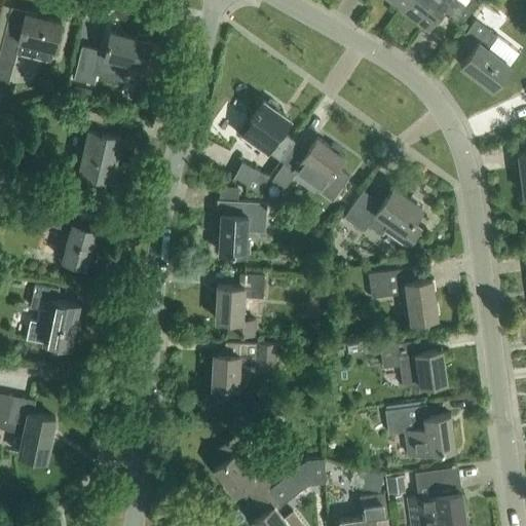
[(408,0),(403,7),(425,25),(443,3),(462,19),(476,0),(408,0)]
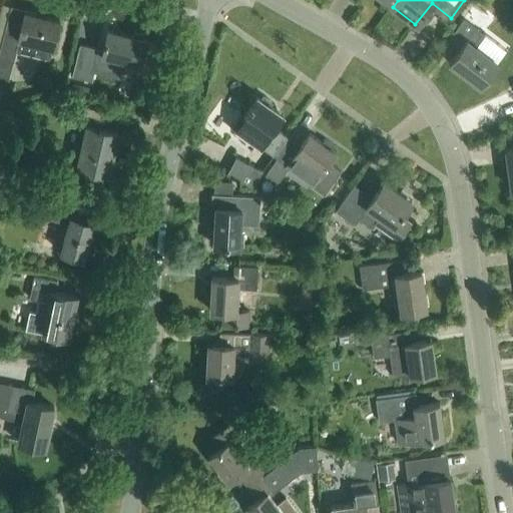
[(0,47),(0,58),(13,62),(16,49),(46,57),(49,47),(52,48),(59,21),(10,9),(0,47)]
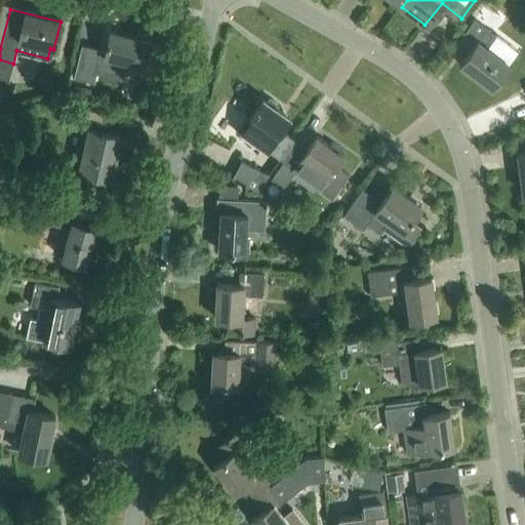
[(491,88),(510,65),(486,45),(494,35),(474,18),(456,40),(470,49),(458,64),(491,88)]
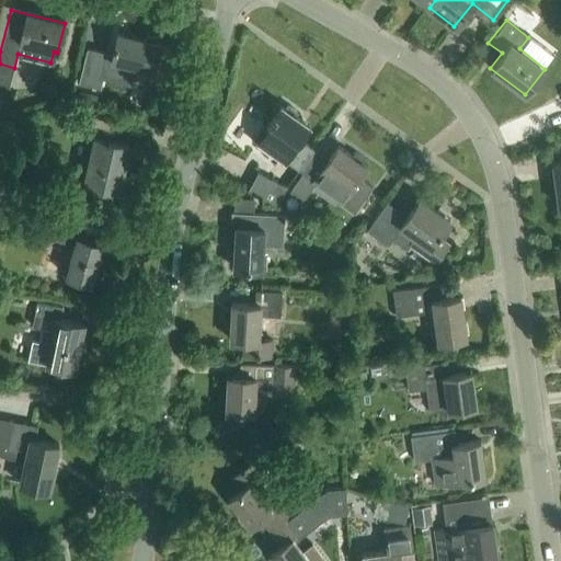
[(87,52),(79,83),(99,88),(101,77),(130,84),(135,67),(152,70),(159,44),(155,43),(156,38),(144,35),(142,39),(117,33),(111,59),(105,58),(106,56),(87,52)]
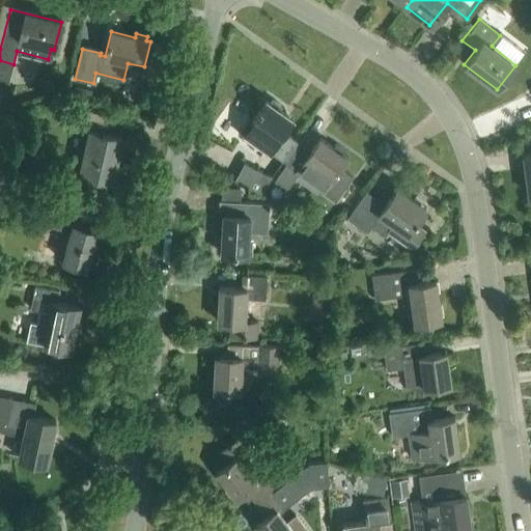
[(155,91),(137,87),(133,104),(150,108),(155,91)]
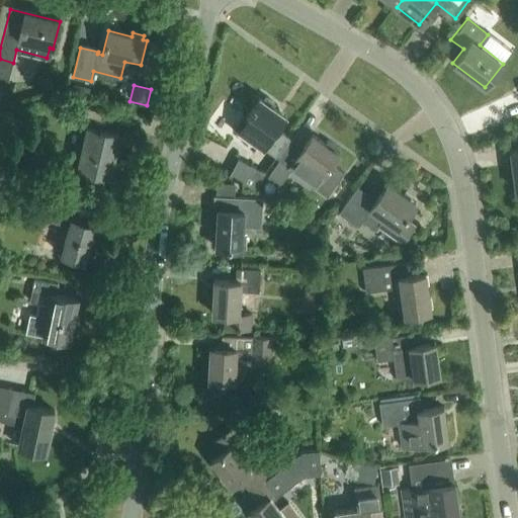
[(280,160),(293,141),(276,128),(285,115),(259,97),(245,117),(258,127),(250,139),(261,146),(280,160)]
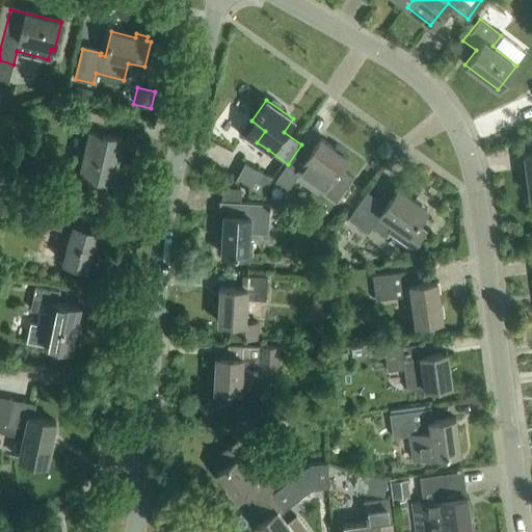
[(109,117),(95,114),(78,110),(73,132),(86,135),(78,174),(113,182),(123,139),(105,135),(109,117)]
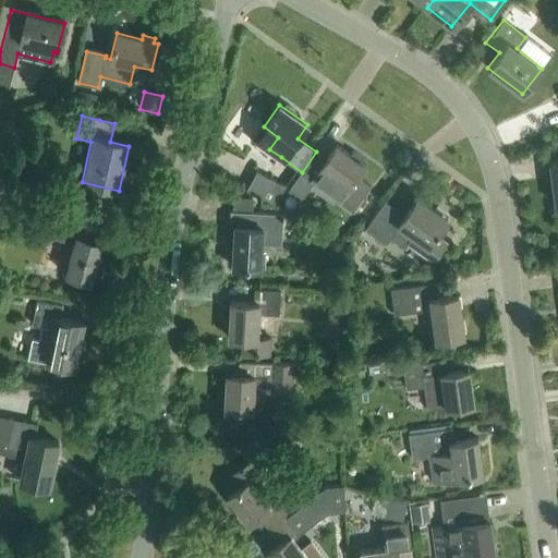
[(316,152),(302,172),(288,192),(301,201),(314,182),(339,199),(338,201),(352,211),(370,186),(356,177),(364,165),(336,145),(327,158),(316,152)]
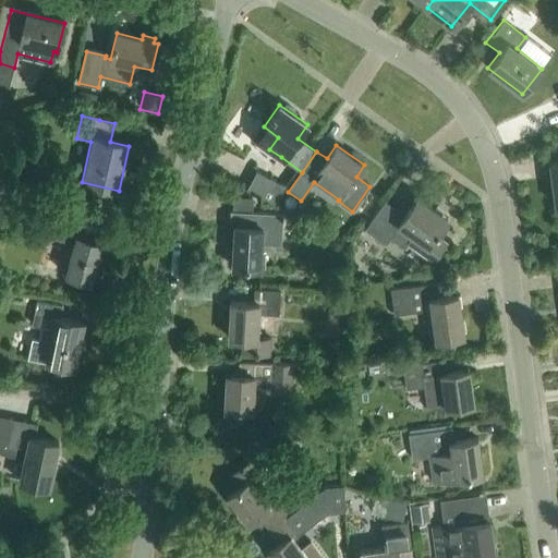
[(284,185),(255,171),(246,189),(273,202),(284,185)]
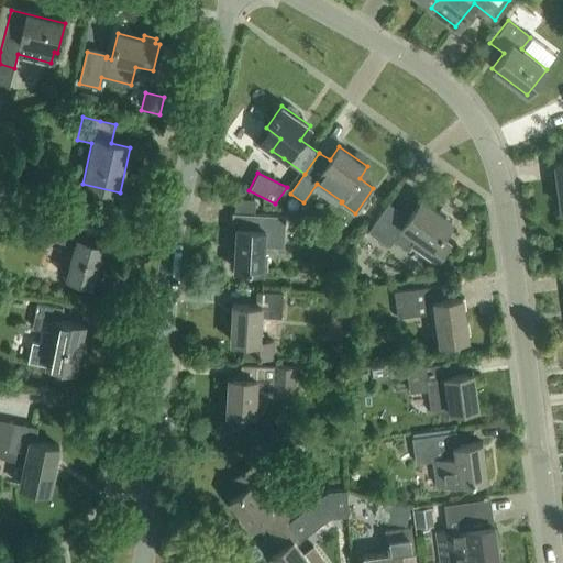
[(286,214),(258,213),(254,213),(254,199),(232,198),(231,212),(236,212),(233,268),(263,269),(264,246),(284,247),(286,214)]
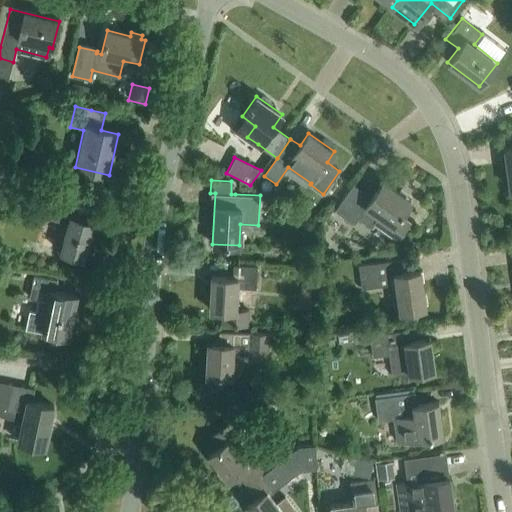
[(371,196),(353,184),(335,210),(354,224),(358,218),(371,227),(374,223),(397,239),(409,223),(400,216),(411,201),(382,181),(371,196)]
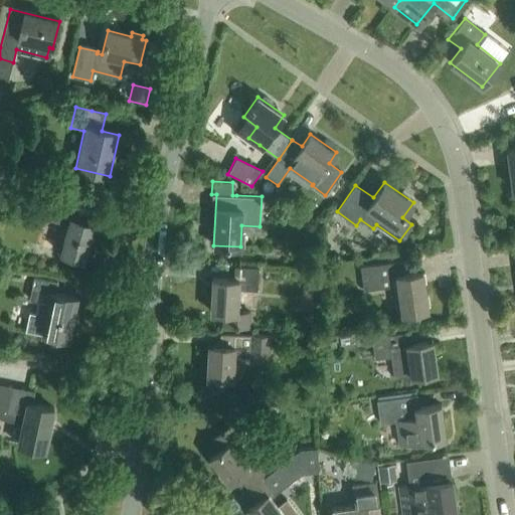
[(84,260),(95,224),(70,217),(75,200),(51,193),(43,219),(66,225),(58,252),(84,260)]
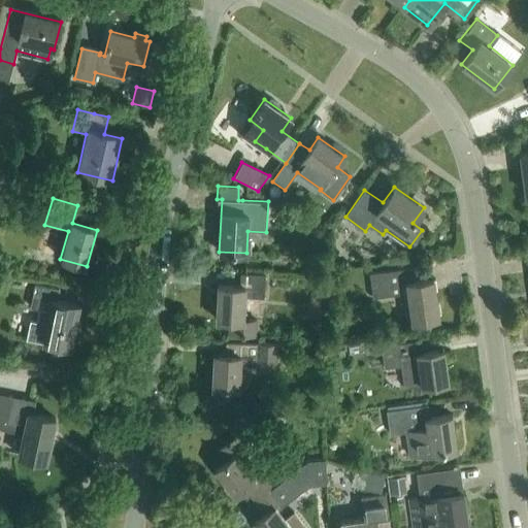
[(410,267),(387,271),(371,273),(374,296),(407,291),(411,321),(438,317),(432,277),(413,281),(410,267)]
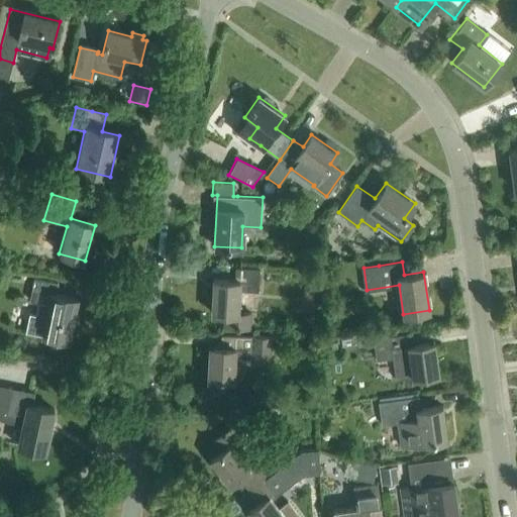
[(251,312),(238,312),(238,291),(259,291),(260,269),(235,269),(235,281),(212,280),(211,314),(222,314),(222,328),(250,328),(251,312)]
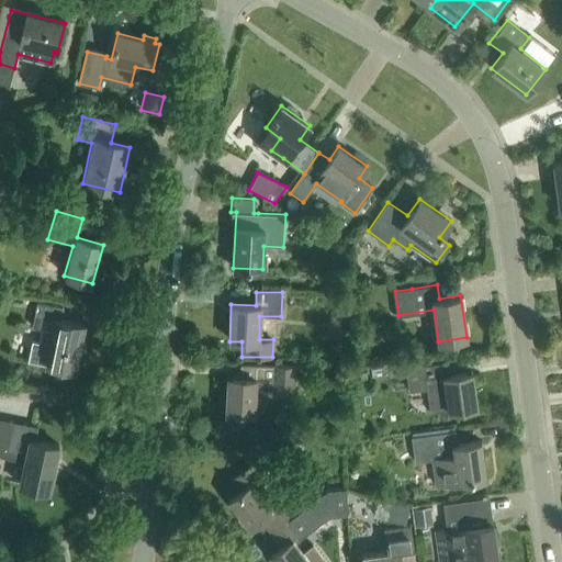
[(72,371),(82,326),(60,321),(63,307),(37,303),(33,328),(41,329),(37,344),(32,341),(27,360),(72,371)]
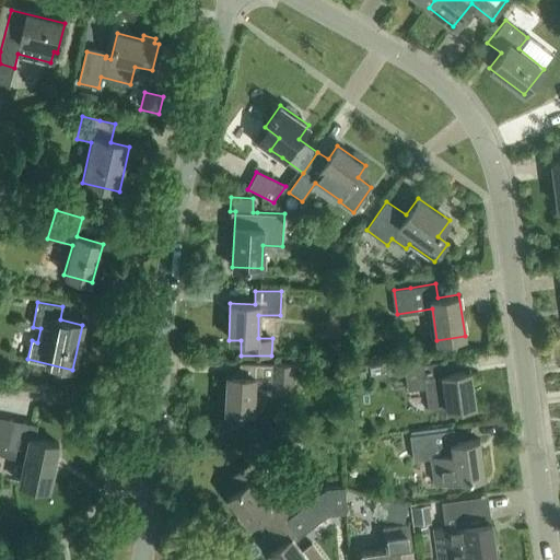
[(345,337),(345,319),(326,318),(325,336),(345,337)]
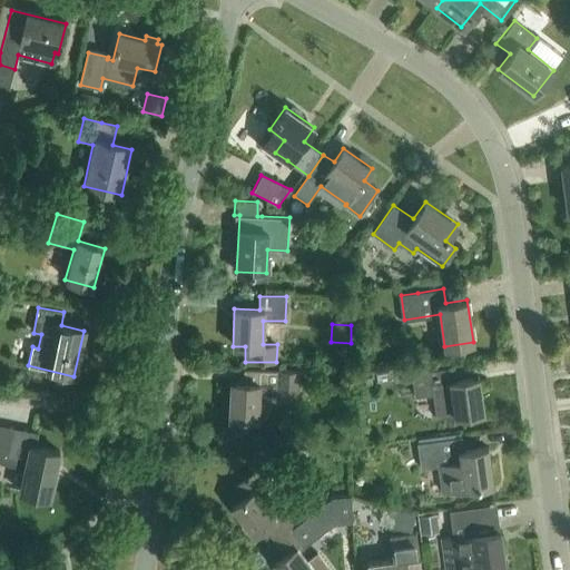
[(454,366),(429,370),(412,372),(415,395),(432,393),(435,416),(454,414),(454,415),(482,412),(478,375),(455,379),(454,366)]
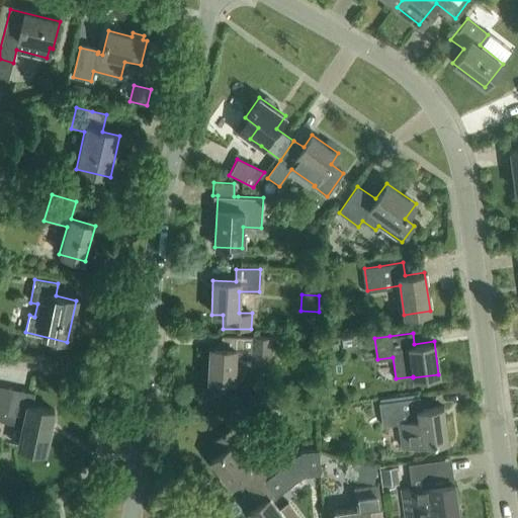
[(221,336),(221,349),(208,348),(207,380),(233,381),(234,358),(250,359),(250,360),(271,361),(271,356),(278,357),(279,345),(272,344),(272,336),(251,335),(251,337),(221,336)]
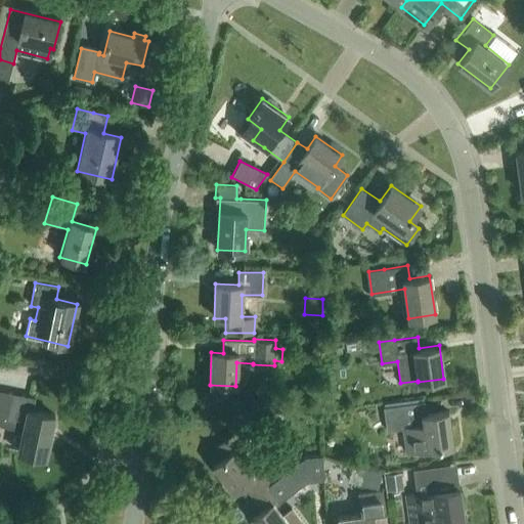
[(45,457),(54,413),(32,409),(35,395),(0,387),(0,422),(24,427),(18,451),(45,457)]
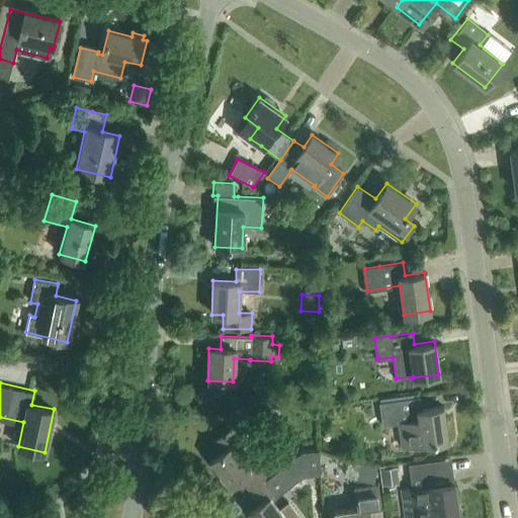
[(277,412),(278,397),(245,396),(244,411),(277,412)]
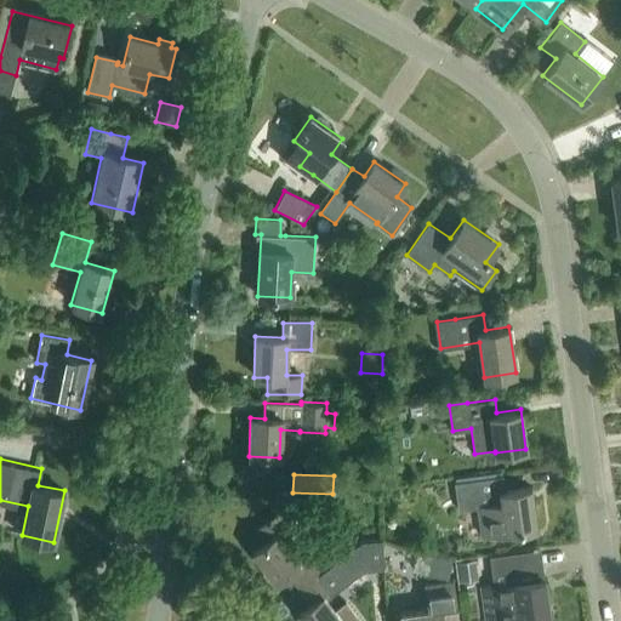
[(536,528),(530,486),(505,491),(502,477),(454,484),(457,511),(477,508),(480,536),(536,528)]
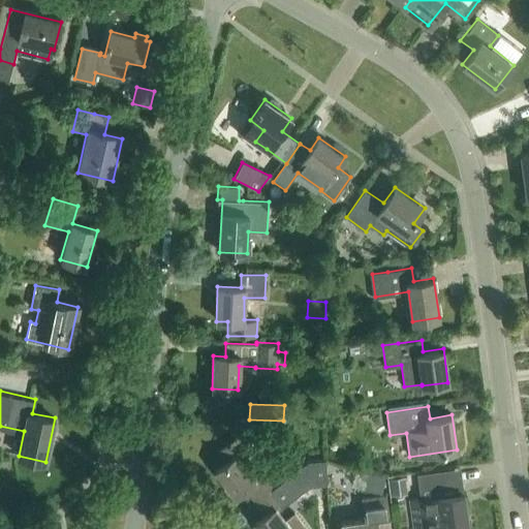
[(321,418),(316,409),(314,409),(312,409),(310,409),(309,410),(307,412),(307,414),(307,416),(307,417),(312,425),(314,425),(315,426),(317,425),(319,424),(320,422),(321,421),(321,418)]
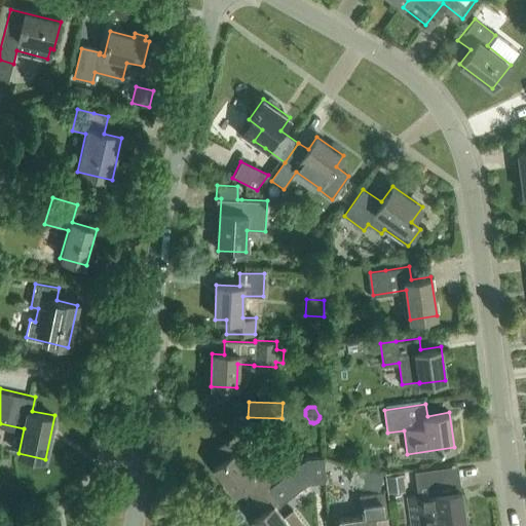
[(254,497),(272,483),(260,467),(252,474),(238,456),(248,449),(236,434),(217,449),(225,459),(215,466),(233,492),(245,484),(254,497)]
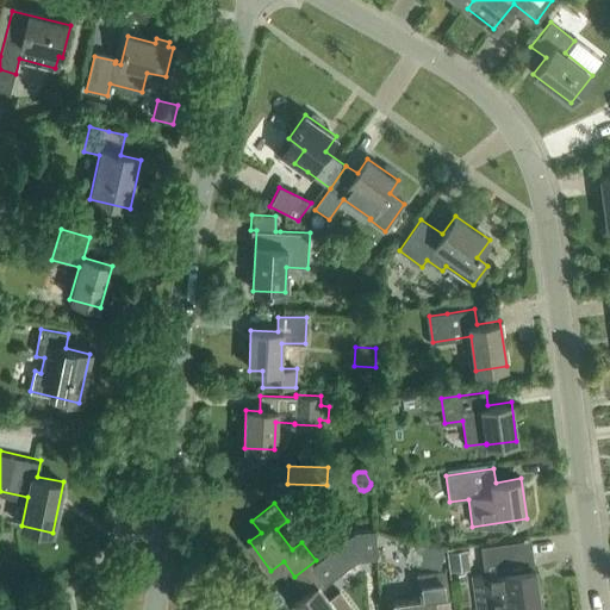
[(355,561),(378,560),(375,528),(353,530),(355,561)]
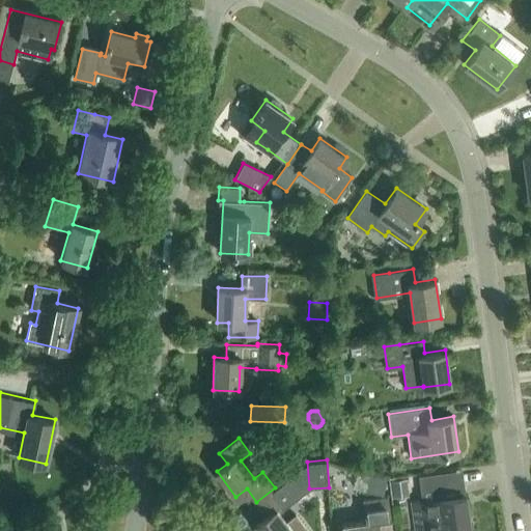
[(415,530),(470,530),(466,495),(445,498),(442,474),(420,477),(423,502),(411,503),(415,530)]
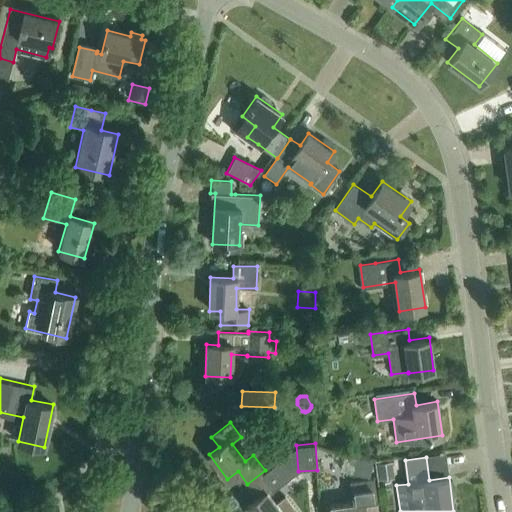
[(373,461),(356,458),(353,472),(370,475),(373,461)]
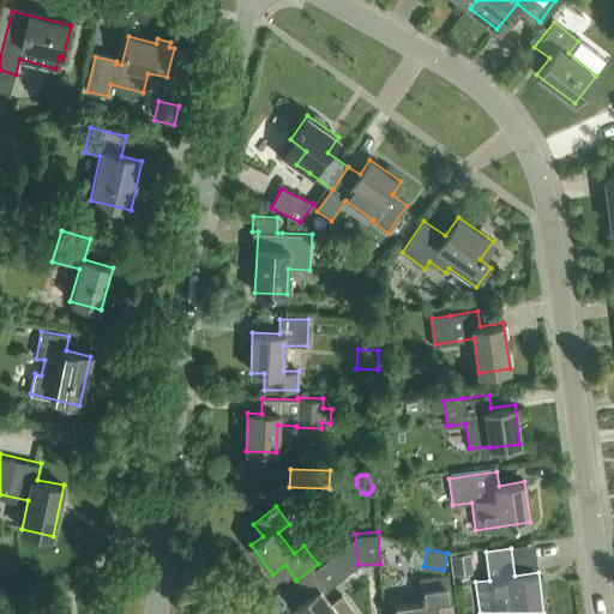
[(452,555),(455,576),(473,573),(470,553),(452,555)]
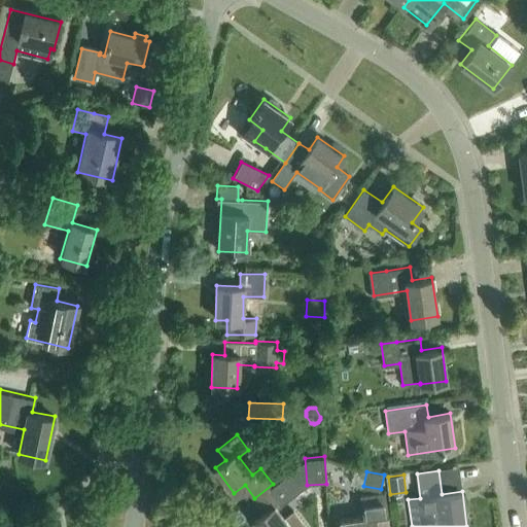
[(273,484),(254,498),(265,512),(253,520),(258,526),(302,526),(301,523),(292,512),(293,511),(273,484)]
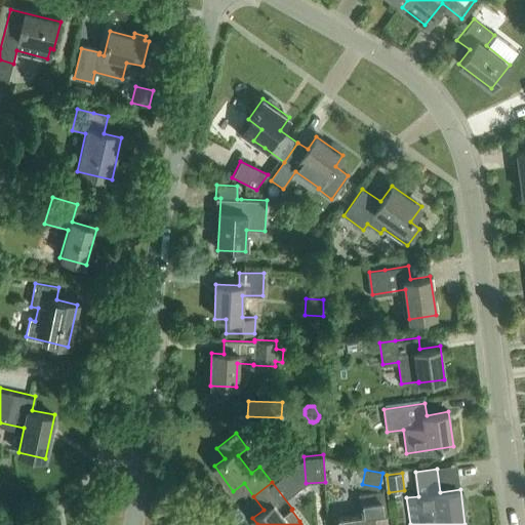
[(387,524),(386,517),(382,492),(360,495),(363,515),(339,519),(339,524),(387,524)]
